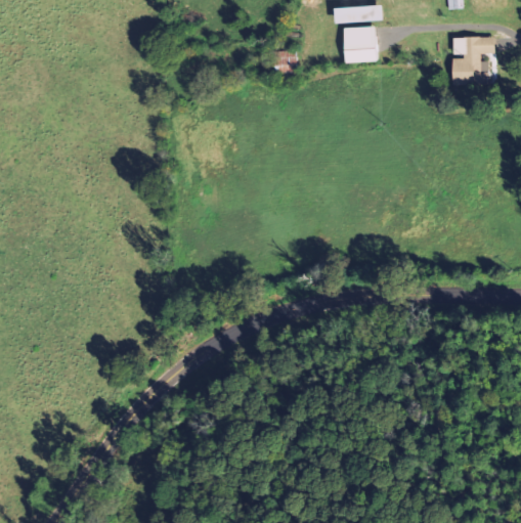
[(447,0),(447,9),(463,8),(463,0),(447,0)]
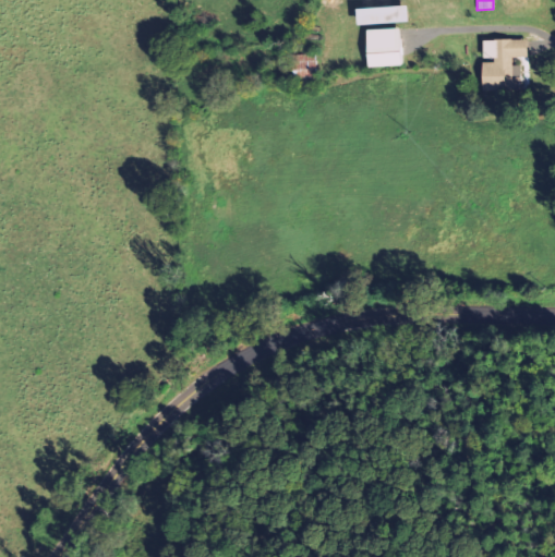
[(354,8),(356,24),(407,23),(406,7),(354,8)]
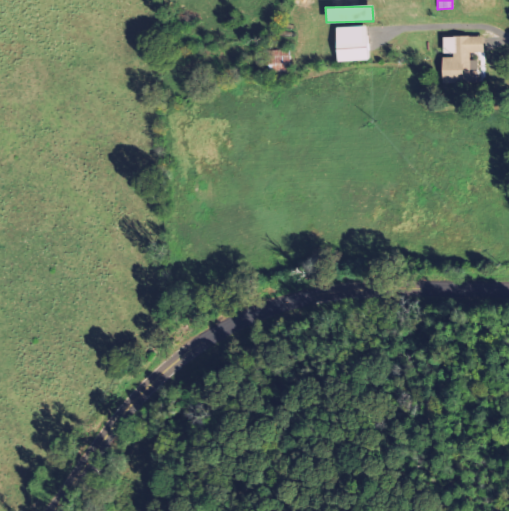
[(365,26),(334,27),(336,61),(367,60),(365,26)]
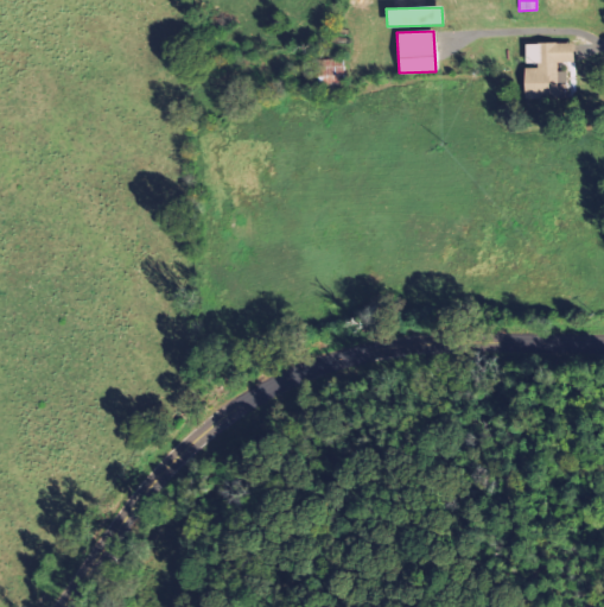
[(527,97),(567,96),(566,73),(560,73),(560,62),(574,62),(574,42),(526,43),(526,65),(527,97)]
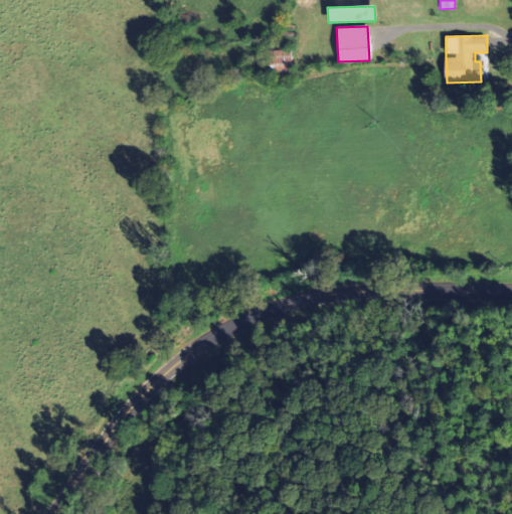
[(272,75),(293,73),(291,48),(269,51),(272,75)]
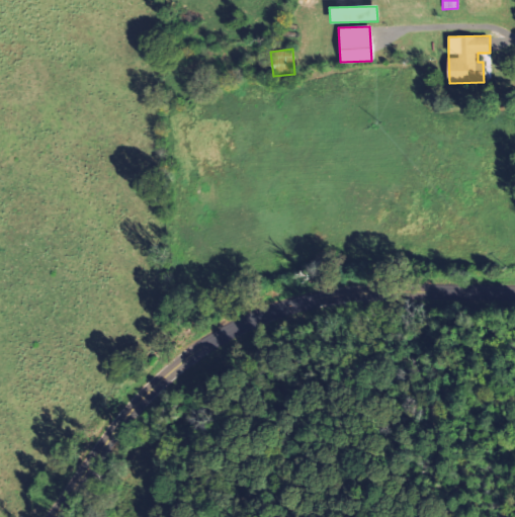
All buildings are outlined.
